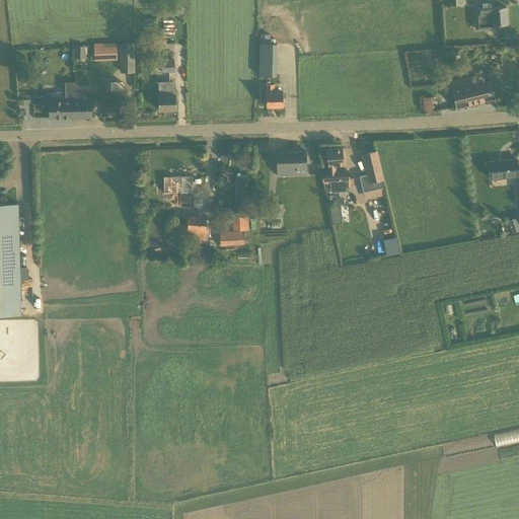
[(494,7),(493,1),(478,2),(479,11),(474,11),(475,30),(499,28),(498,23),(507,23),(506,7),(494,7)]
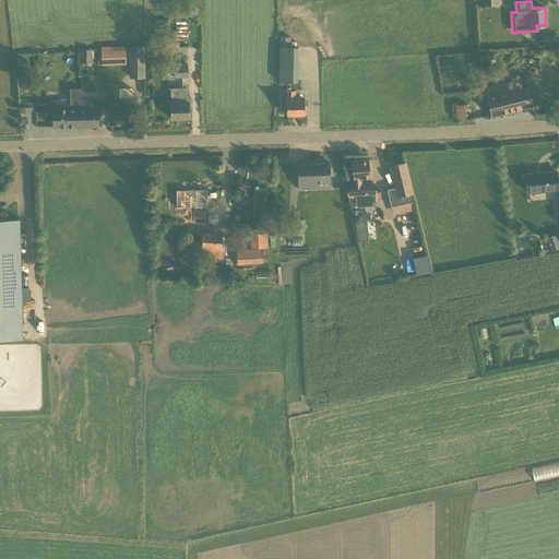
[(281,37),(281,47),(290,47),(290,37),(281,37)]
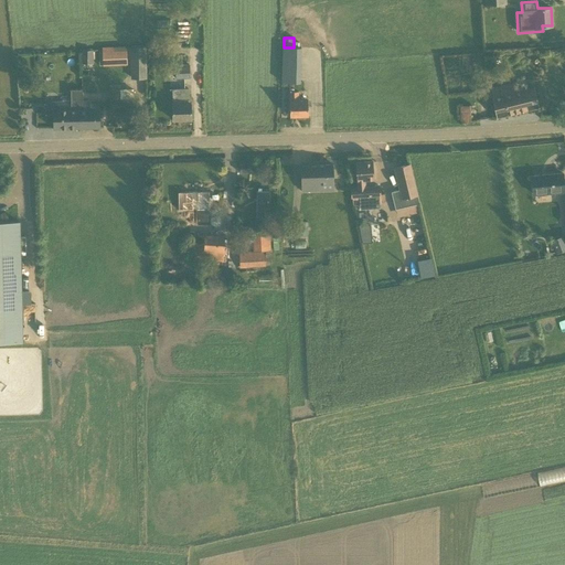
[(102,49),(102,51),(103,65),(127,64),(127,49),(126,46),(102,46),(102,49)]
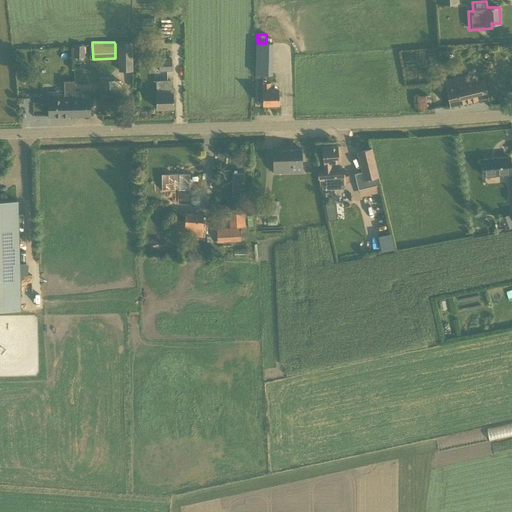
[(119,43),(119,70),(132,70),(132,42),(119,43)]
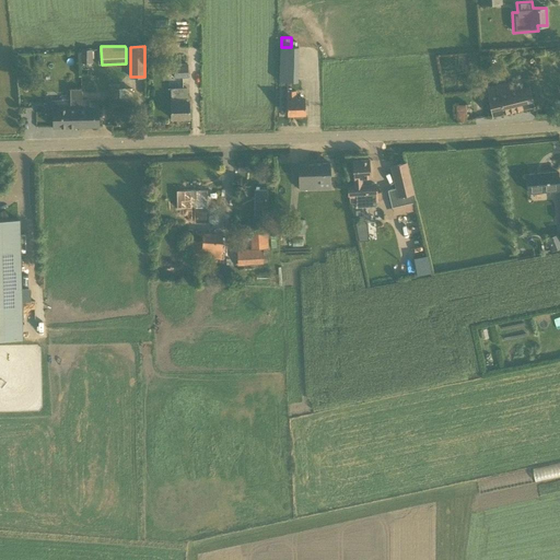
[(280,72),(299,73),(300,47),(294,47),(291,47),(281,47),(280,72)]
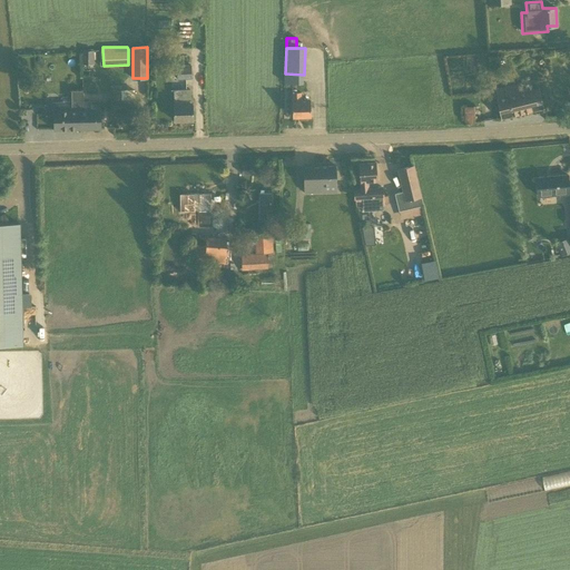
[(96,52),(81,52),(81,68),(95,68),(96,52)]
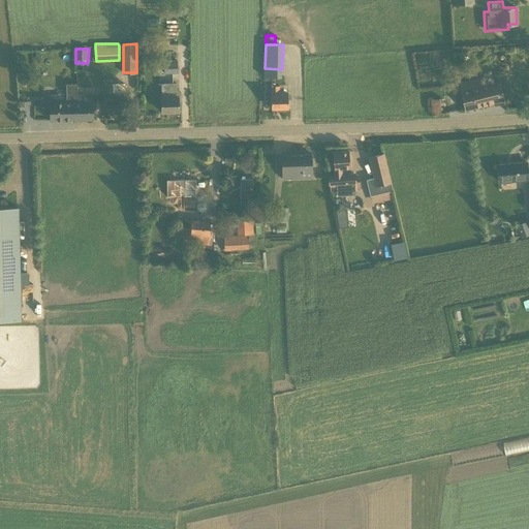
[(164,73),(178,73),(178,60),(164,60),(164,73)]
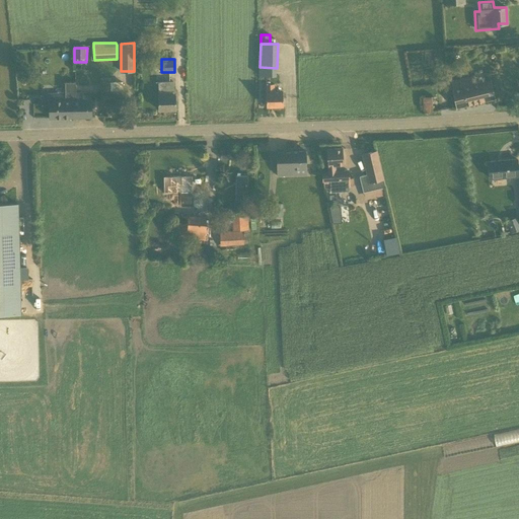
[(260,67),(258,76),(277,76),(277,68),(260,67)]
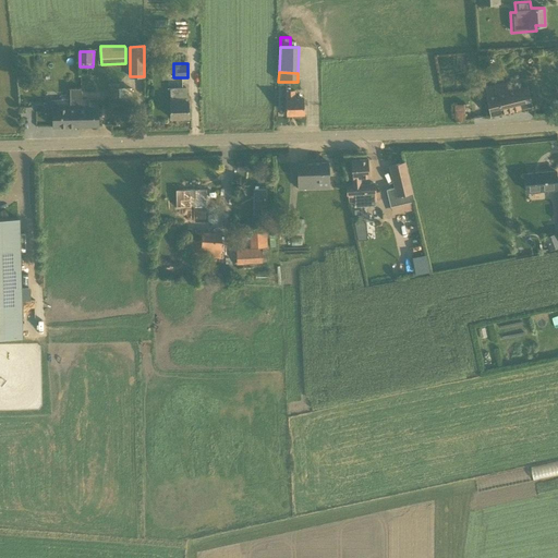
[(526,86),(512,89),(487,96),(492,114),(532,106),(526,86)]
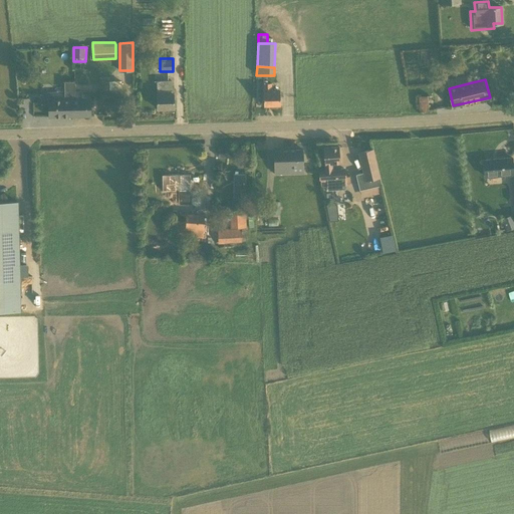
[(158,109),(174,108),(174,94),(173,94),(172,81),(157,82),(158,109)]
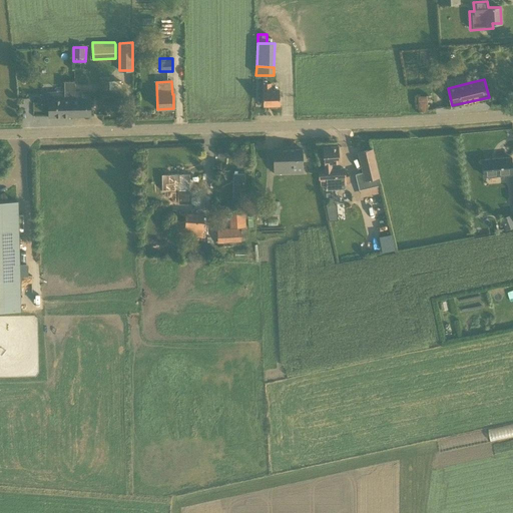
[(271,91),(271,83),(264,83),(264,105),(281,105),(280,91),(271,91)]
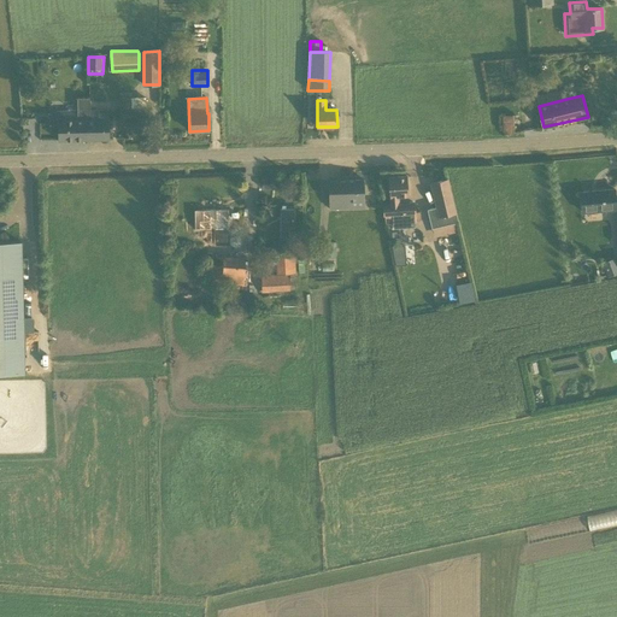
[(87,140),(110,139),(110,118),(110,111),(92,112),(90,119),(84,119),(84,136),(87,136),(87,140)]
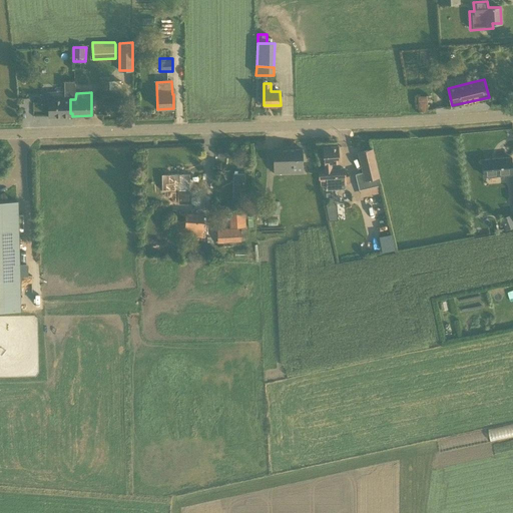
[(48,116),(72,116),(72,113),(70,113),(70,99),(75,99),(76,93),(48,93),(48,116)]
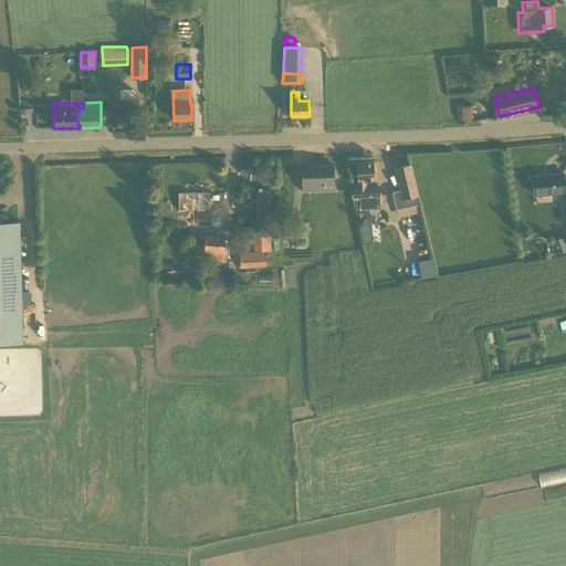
[(367,188),(366,180),(375,179),(374,161),(357,163),(358,189),(352,189),(352,199),(354,199),(354,206),(362,205),(362,198),(381,197),(381,187),(367,188)]
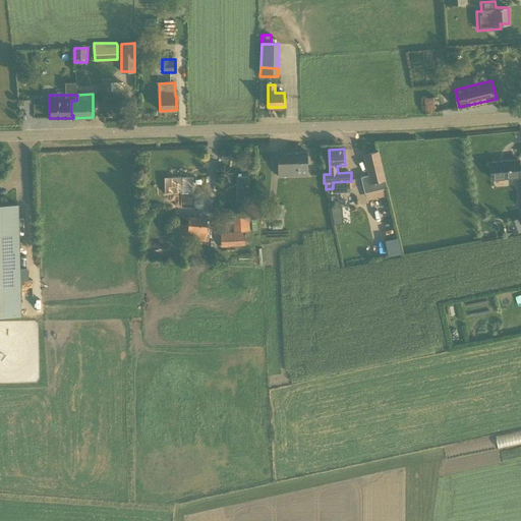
[(279,176),(297,175),(297,169),(308,169),(307,152),(278,153),(279,176)]
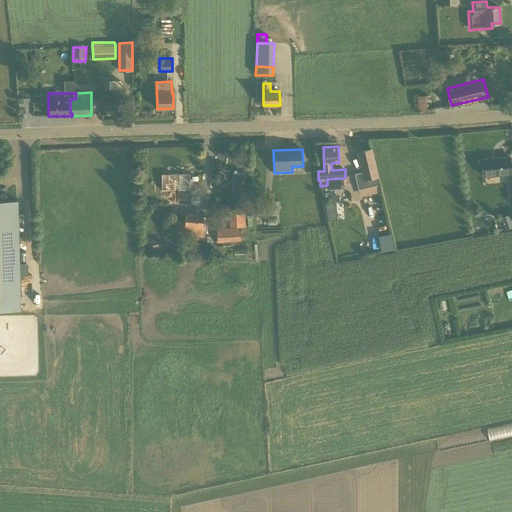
[(358,152),(365,180),(378,177),(372,149),(358,152)]
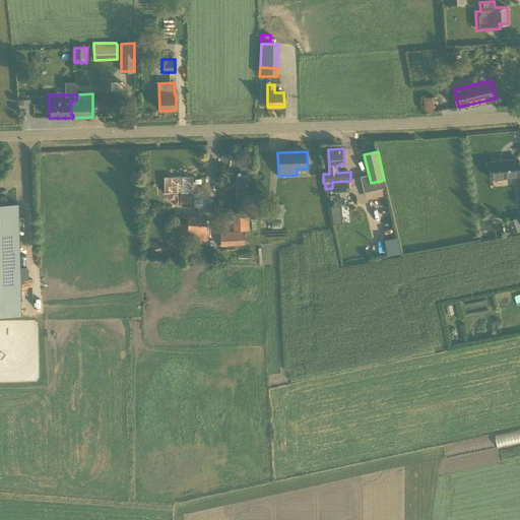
[(491,179),(519,177),(518,159),(490,163),(491,179)]
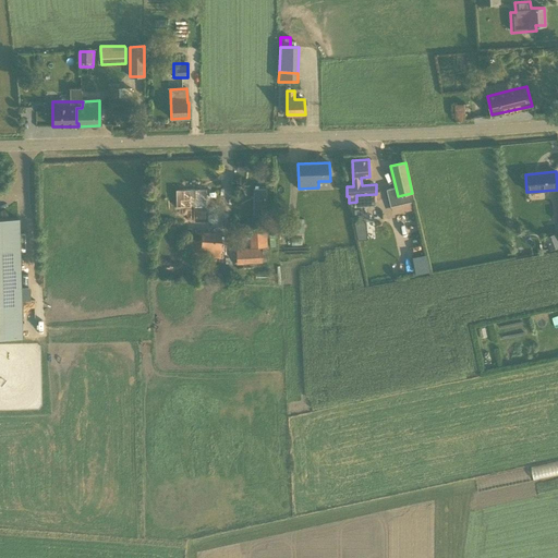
[(204,219),(205,207),(207,206),(207,190),(177,190),(177,207),(193,207),(193,220),(204,219)]
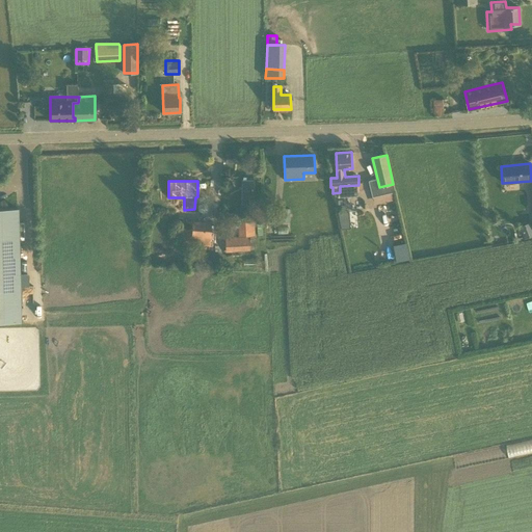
[(260,181),(246,181),(247,208),(261,207),(260,181)]
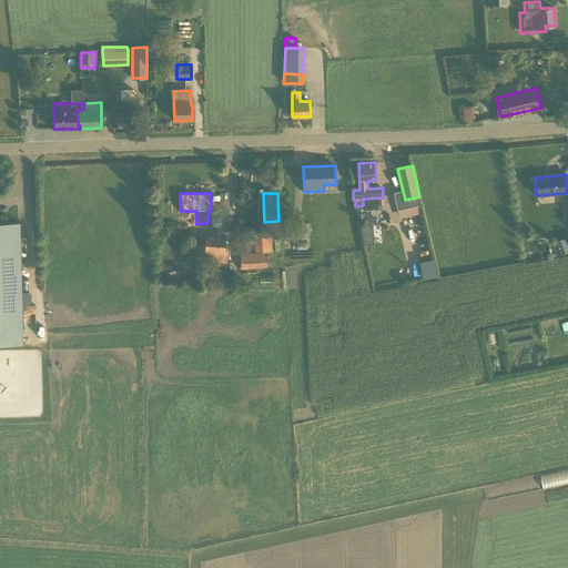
[(0,343),(21,343),(19,223),(0,223),(0,343)]
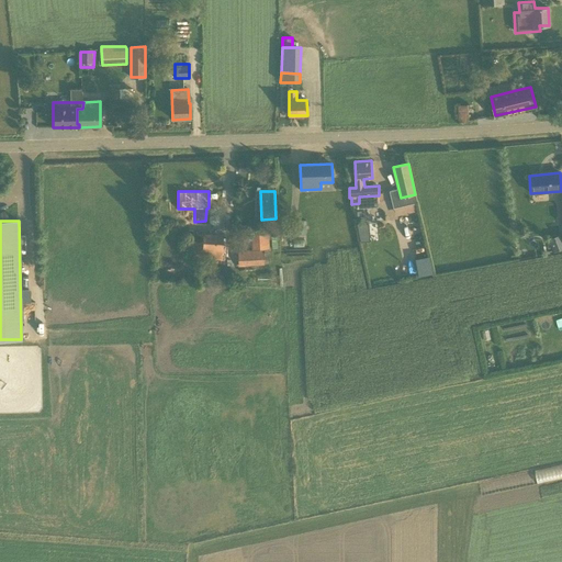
[(282,235),(306,234),(306,221),(282,221),(282,235)]
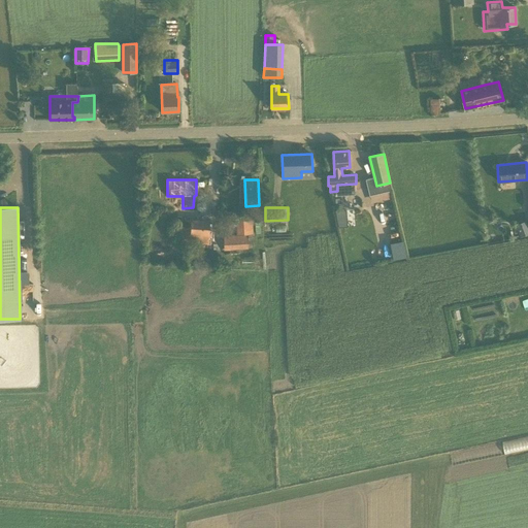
[(224,251),(249,249),(248,235),(254,234),(253,215),(235,216),(236,235),(223,235),(224,251)]
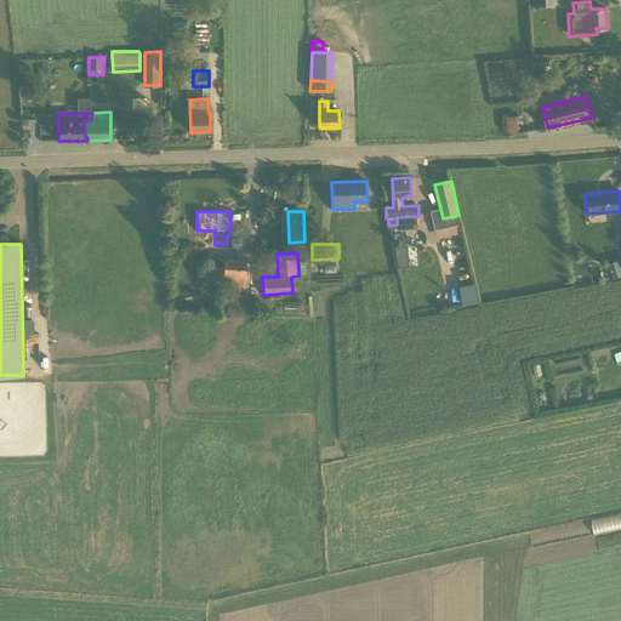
[(245,288),(248,260),(212,258),(210,285),(245,288)]
